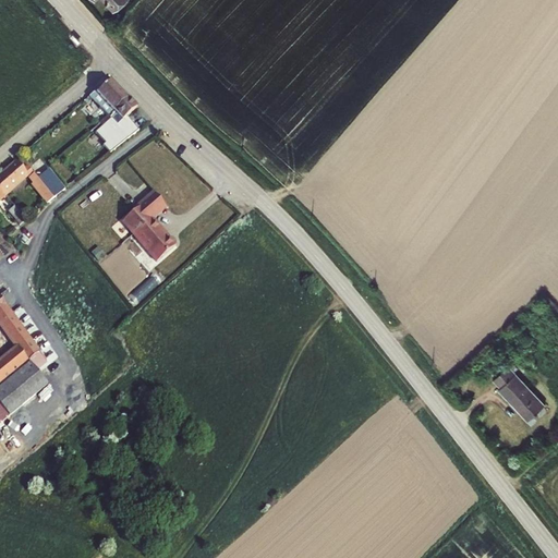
[(94,0),(96,1),(97,0),(104,0),(116,12),(129,0),(94,0)]
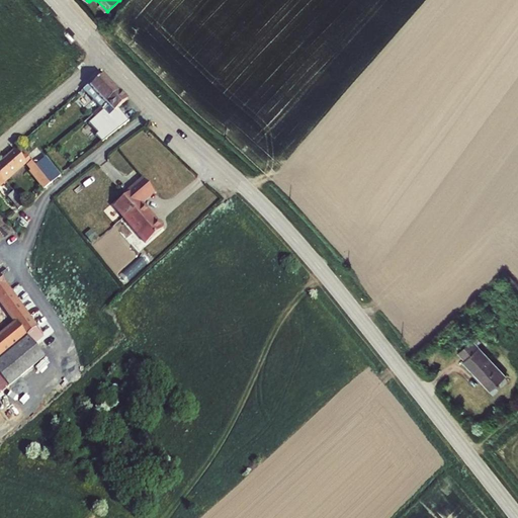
[(91,86),(86,90),(91,96),(84,102),(89,107),(94,113),(87,119),(90,123),(97,116),(95,115),(99,111),(98,110),(101,108),(113,97),(97,81),(91,86)]
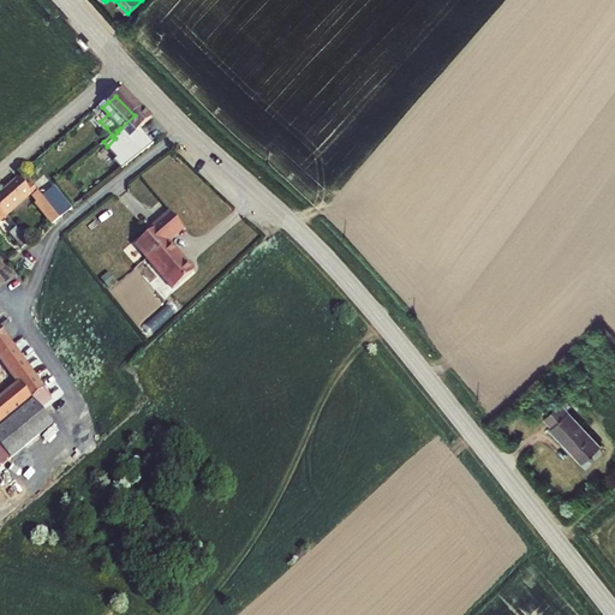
[(102,107),(94,114),(100,121),(108,114),(102,107)]
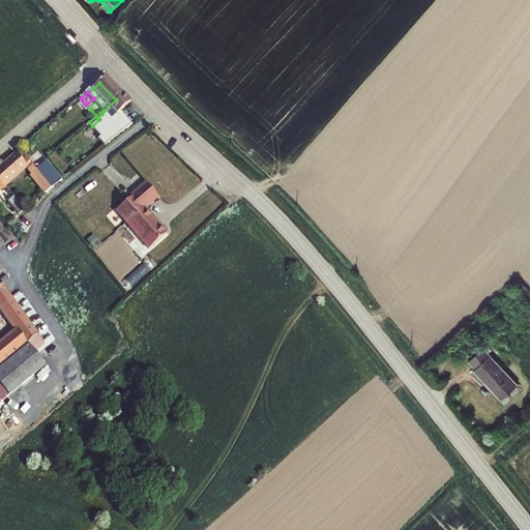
[(116,99),(104,111),(100,113),(101,114),(97,118),(99,119),(92,126),(99,135),(114,122),(112,120),(125,109),(116,99)]
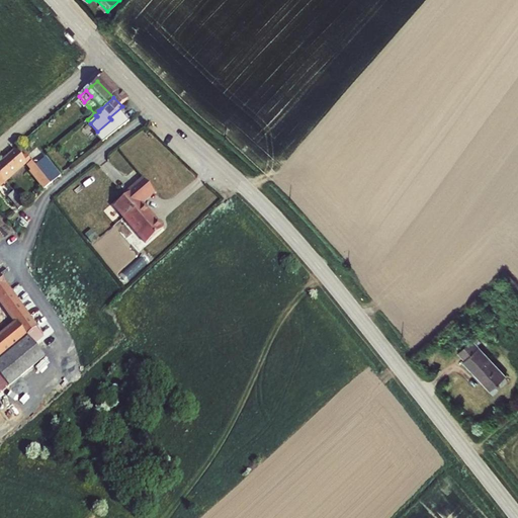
[(87,119),(77,128),(88,141),(97,132),(90,123),(87,119)]
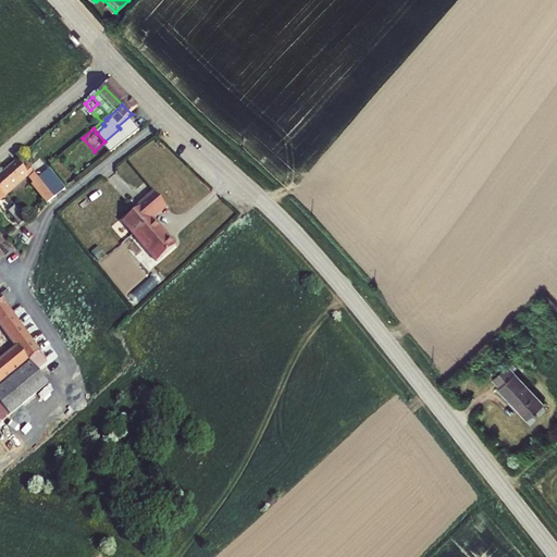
[(54,162),(47,169),(57,181),(65,174),(54,162)]
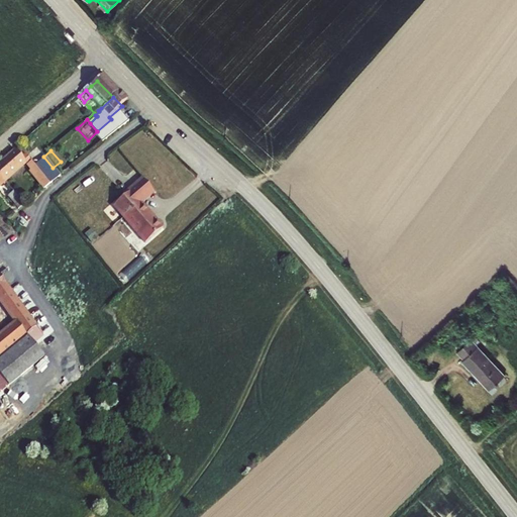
[(11,153),(2,162),(14,175),(22,168),(24,169),(23,170),(27,174),(26,175),(42,192),(48,187),(32,170),(21,158),(18,161),(11,153)]
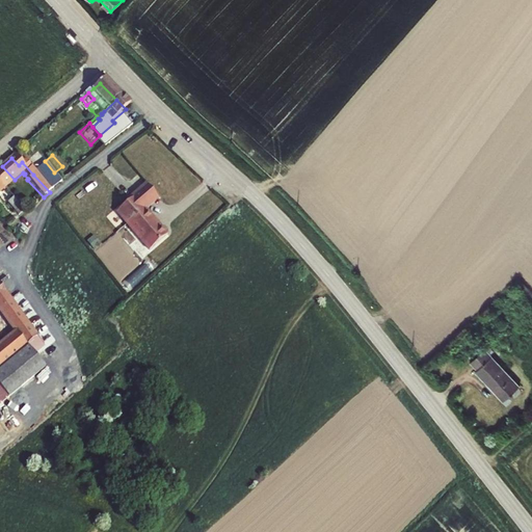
[(0,168),(0,191),(1,192),(15,180),(2,166),(0,168)]
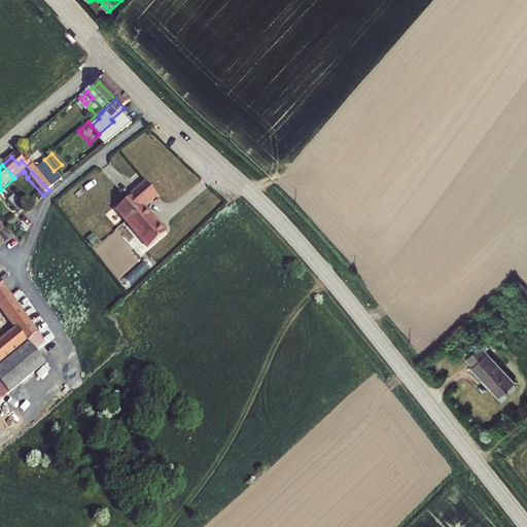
[(43,165),(33,173),(49,190),(50,190),(59,183),(43,165)]
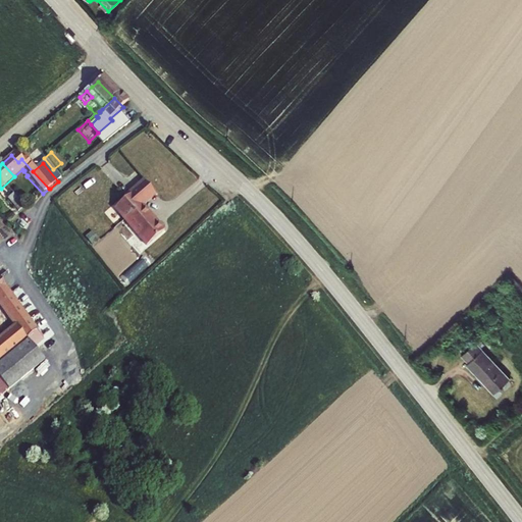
[(61,179),(68,173),(61,163),(53,169),(61,179)]
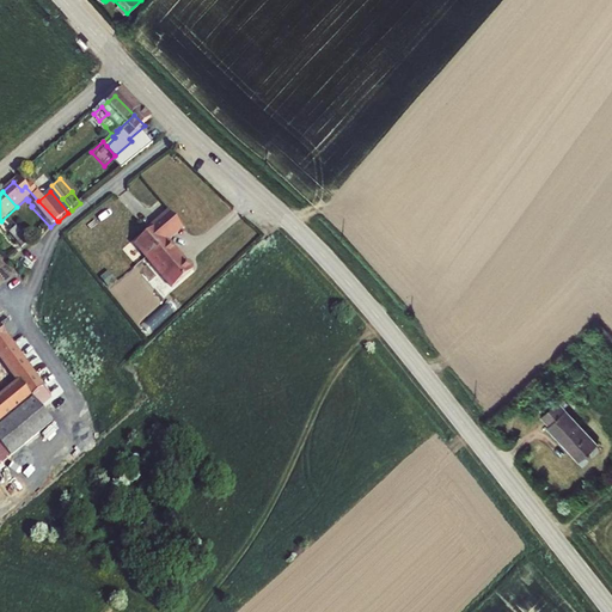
[(167,209),(130,243),(171,286),(194,265),(169,239),(183,226),(167,209)]
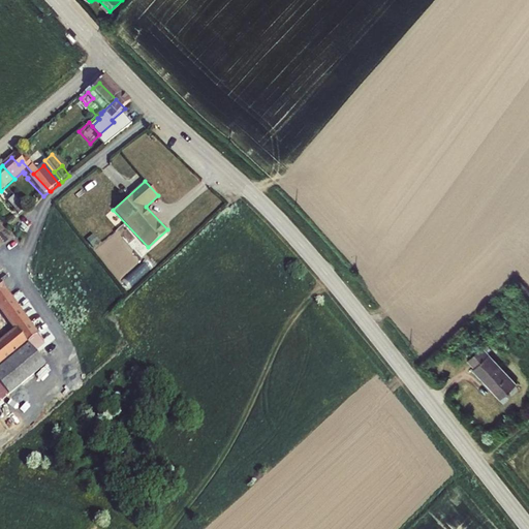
[(11,203),(6,208),(16,219),(22,214),(11,203)]
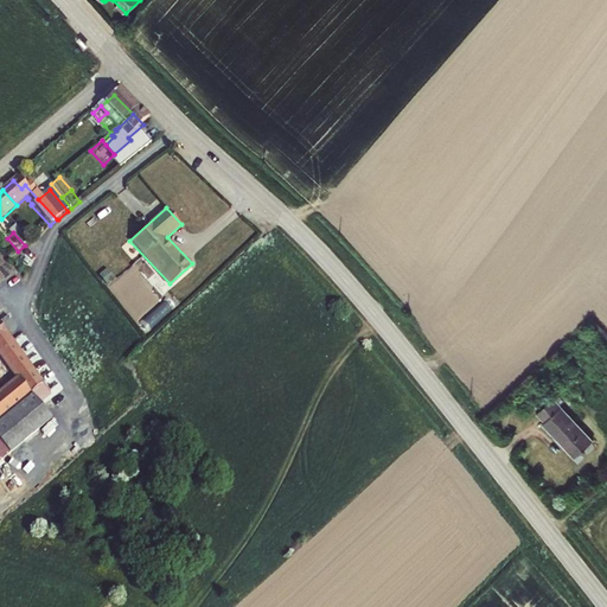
[(0,462),(48,427),(34,409),(48,398),(0,336),(0,462)]
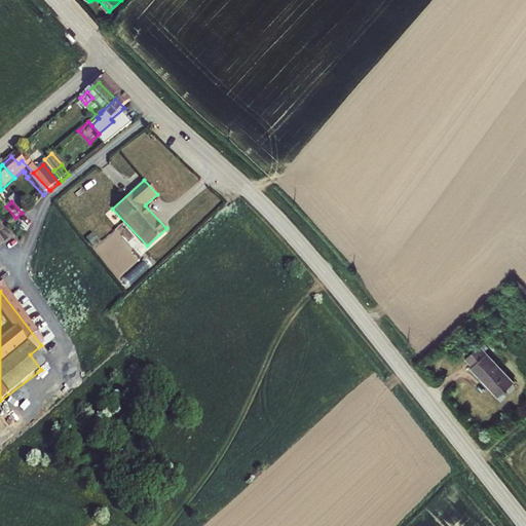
[(491,397),(510,382),(480,344),(464,355),(471,364),(467,366),(491,397)]
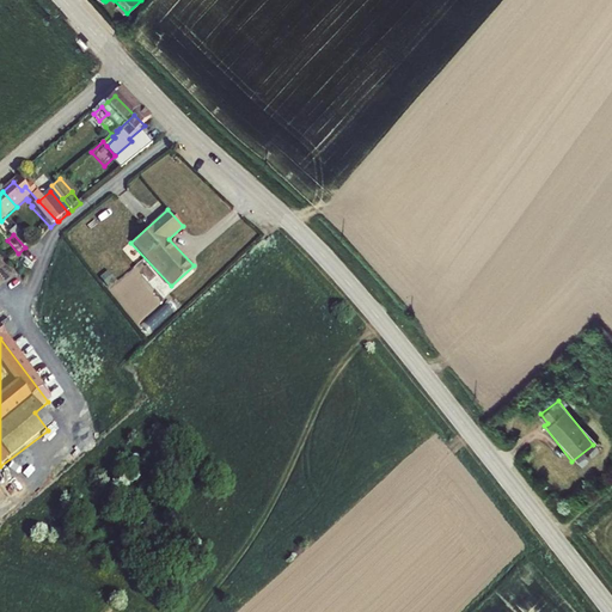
All buildings are outlined.
